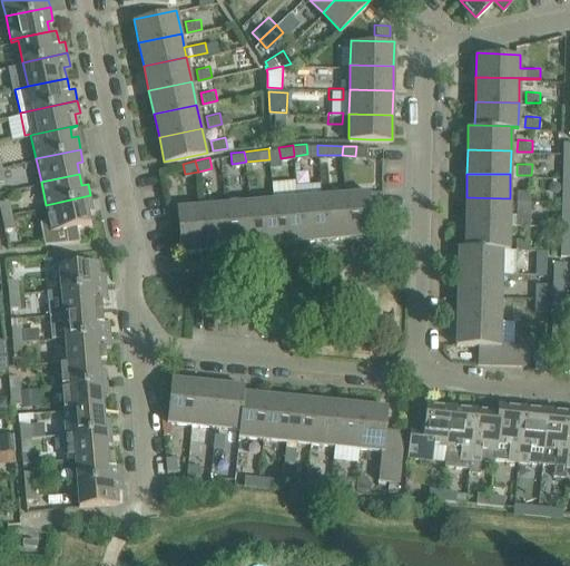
[(517,199),(531,199),(531,188),(517,188),(517,199)]
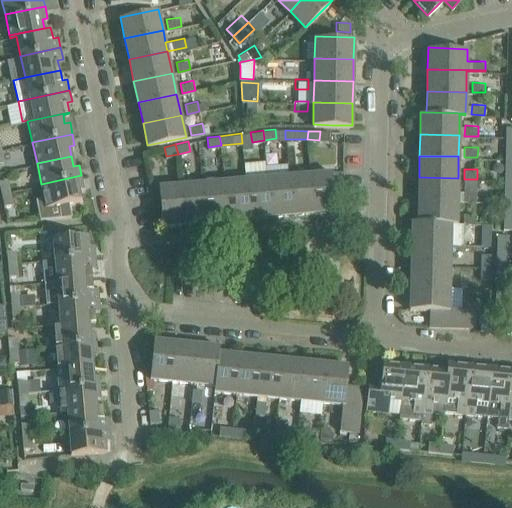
[(332,170),(331,171),(310,172),(313,211),(335,210),(332,174),(332,170)]
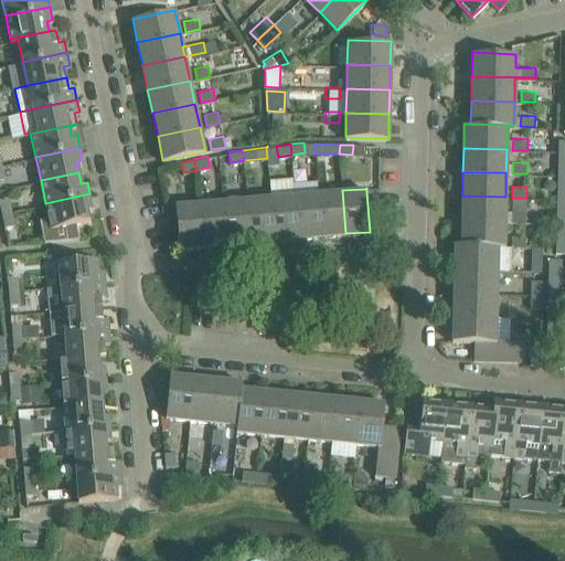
[(322,235),(345,233),(342,190),(319,192),(322,235)]
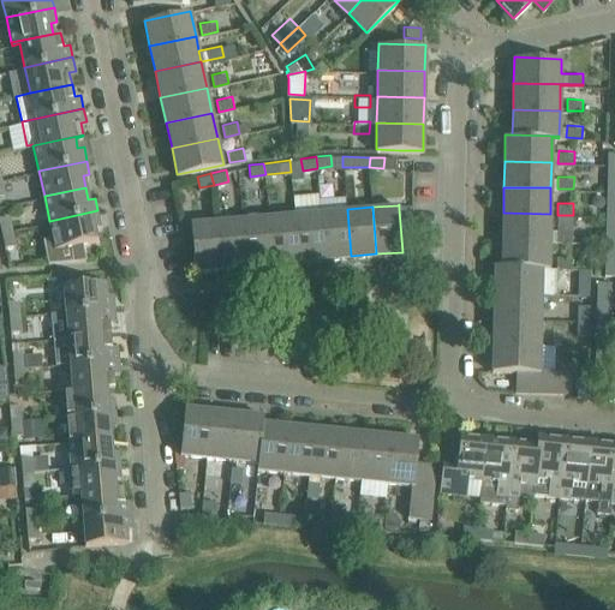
[(324,258),(351,256),(347,209),(321,211),(324,258)]
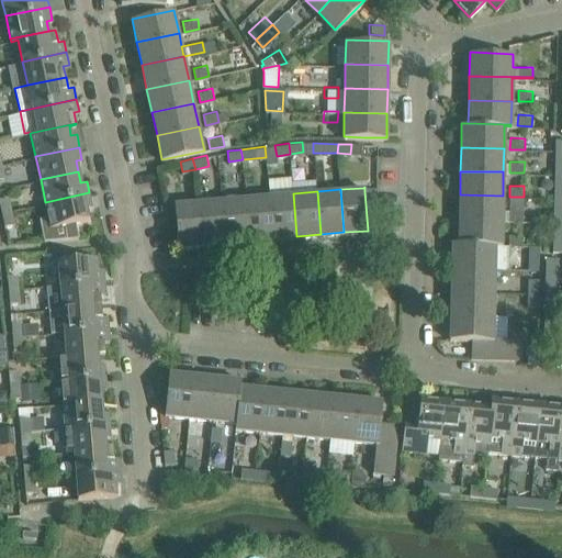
[(44,240),(79,236),(76,221),(89,219),(86,207),(91,205),(89,192),(45,202),(47,215),(38,216),(44,240)]
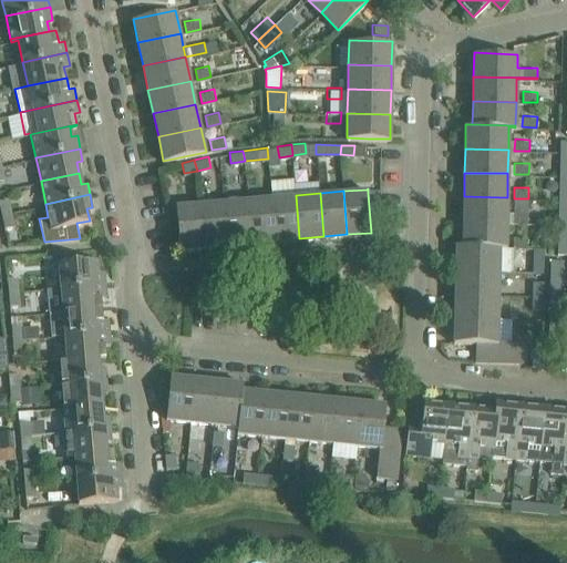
[(275,241),(299,238),(296,195),(271,197),(275,241)]
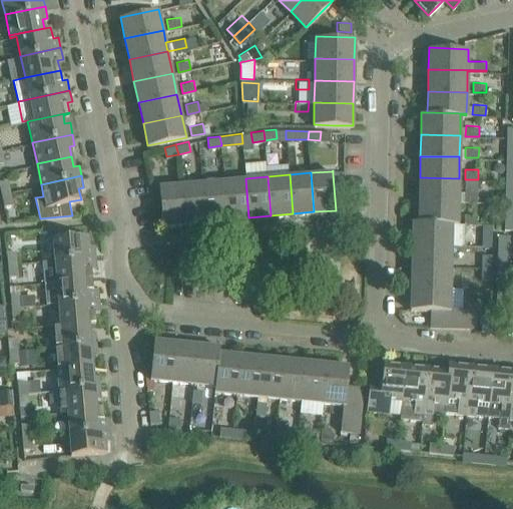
[(420,177),(419,199),(458,200),(477,201),(478,191),(458,190),(459,178),(420,177)]
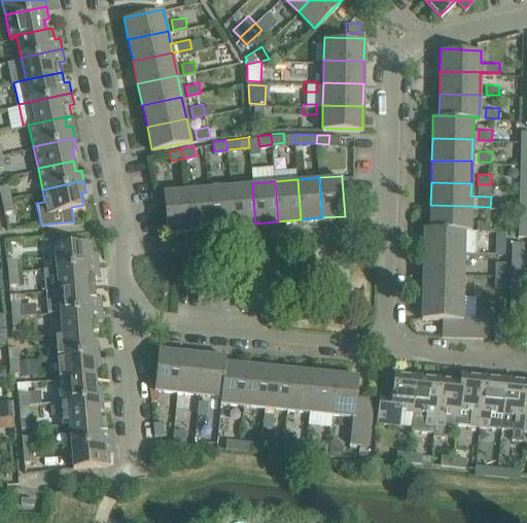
[(0,189),(2,199),(11,197),(8,183),(0,184),(0,189)]
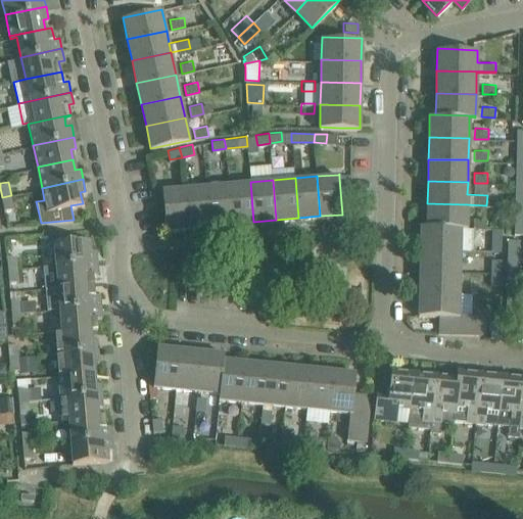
[(232,224),(253,222),(250,182),(228,184),(232,224)]
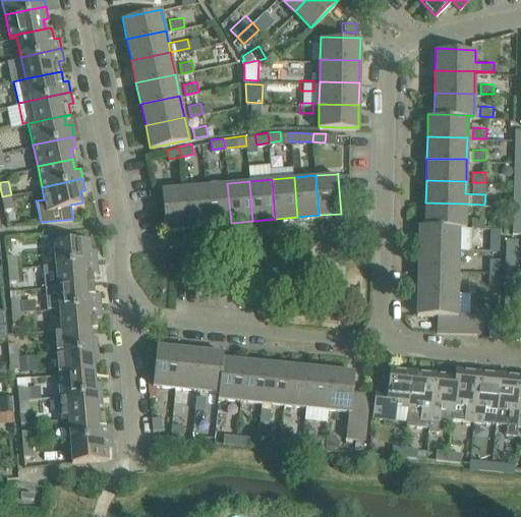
[(231,223),(227,183),(206,184),(209,224),(231,223)]
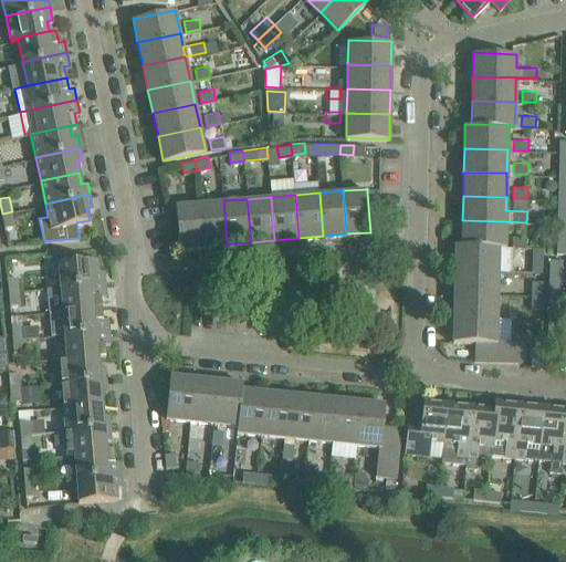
[(202,246),(227,243),(223,200),(199,203),(202,246)]
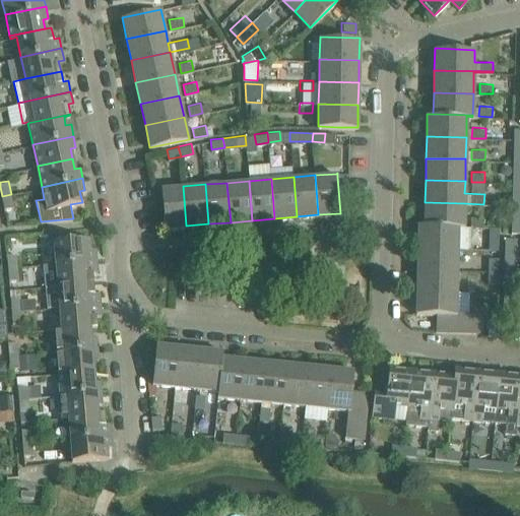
[(164,228),(186,226),(183,186),(160,188),(164,228)]
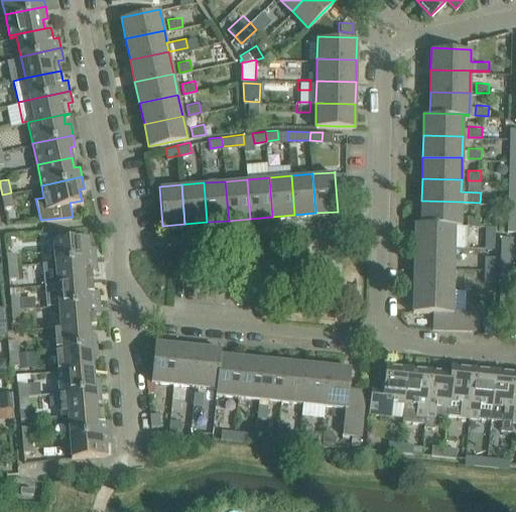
[(2,195),(4,207),(13,205),(11,193),(2,195)]
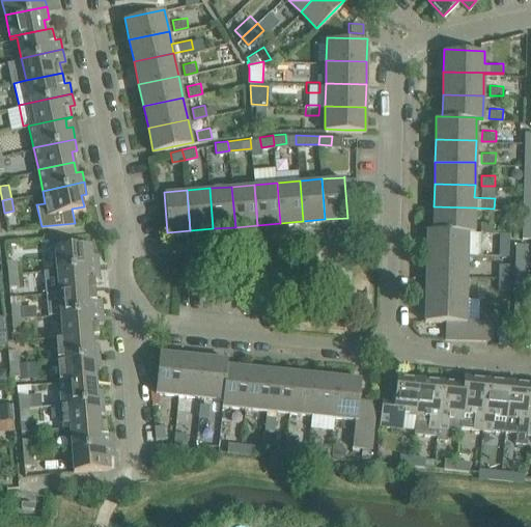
[(434,206),(434,228),(474,229),(474,207),(434,206)]
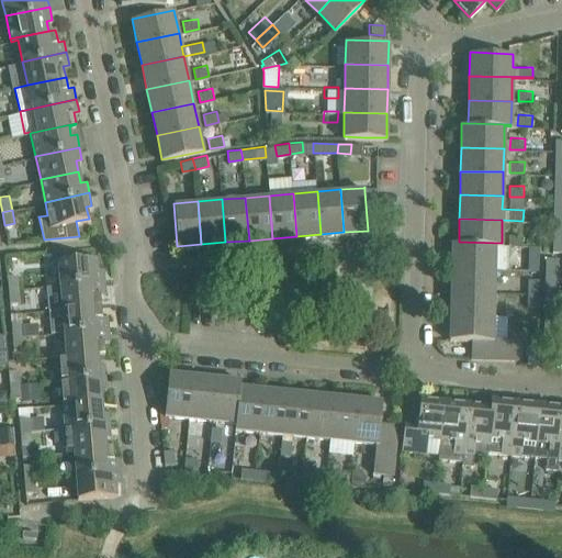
[(561,240),(561,230),(553,230),(552,240),(561,240)]
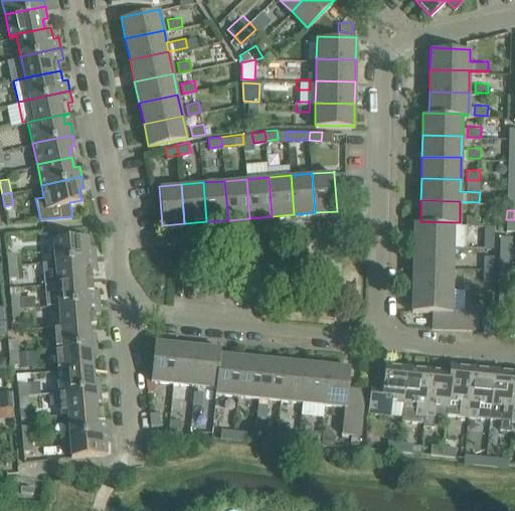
[(466,213),(466,223),(479,224),(479,214),(466,213)]
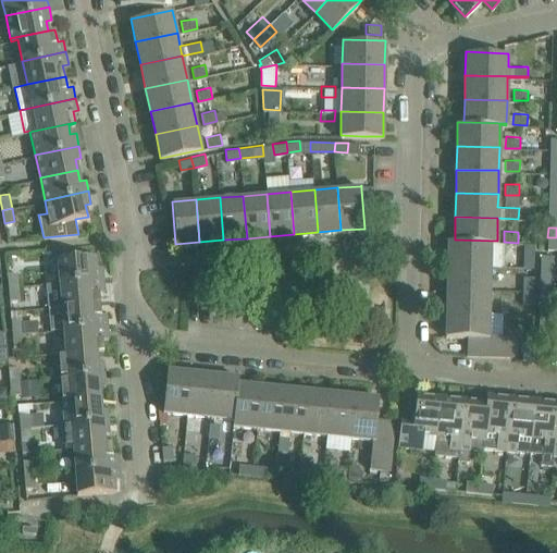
[(556,237),(547,237),(547,248),(556,247),(556,237)]
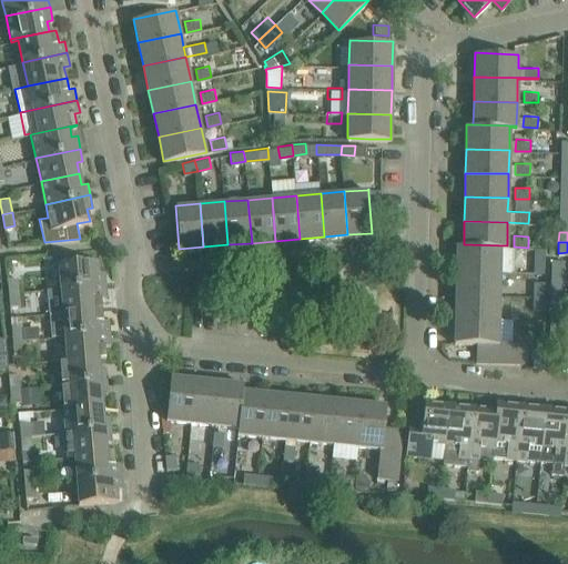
[(456,244),(456,269),(499,270),(500,247),(507,247),(507,245),(464,244),(456,244)]
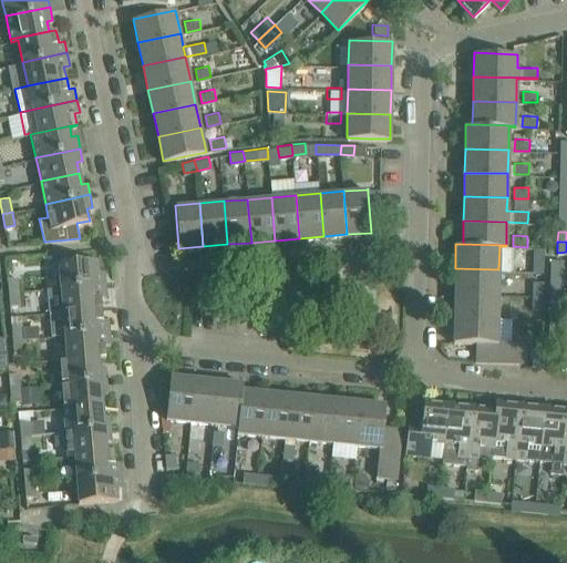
[(533,260),(544,260),(544,247),(533,247),(533,260)]
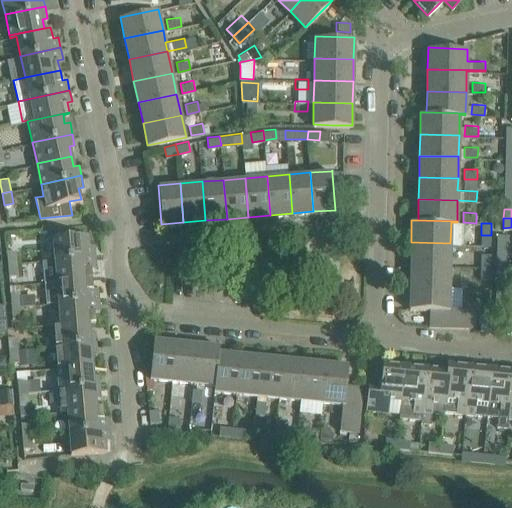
[(52,236),(54,258),(95,255),(94,244),(89,244),(88,233),(52,236)]
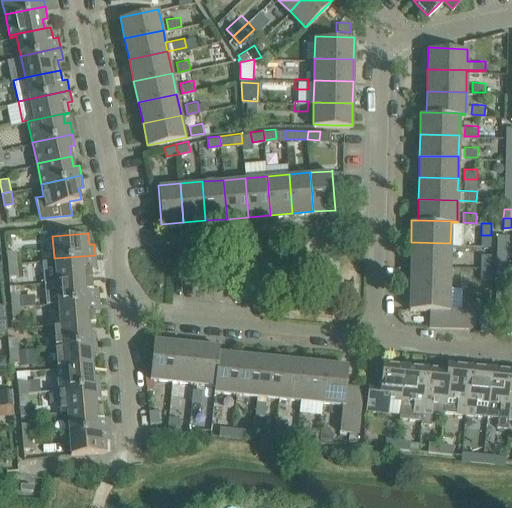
[(508,242),(509,233),(497,233),(497,242),(508,242)]
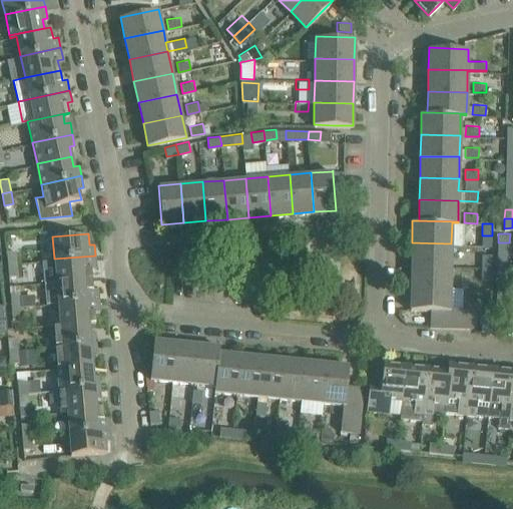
[(412,242),(411,265),(451,266),(451,243),(412,242)]
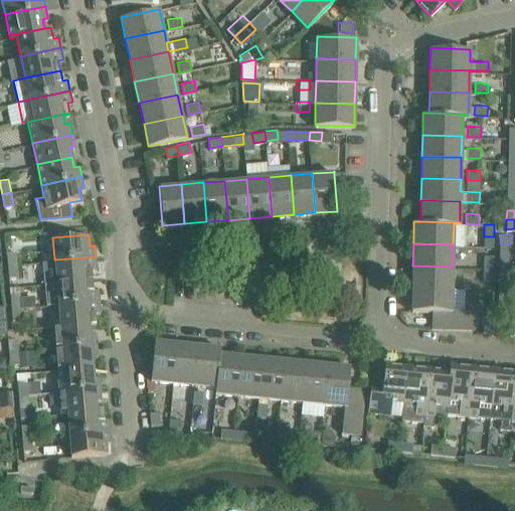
[(511,253),(511,243),(500,243),(499,252),(511,253)]
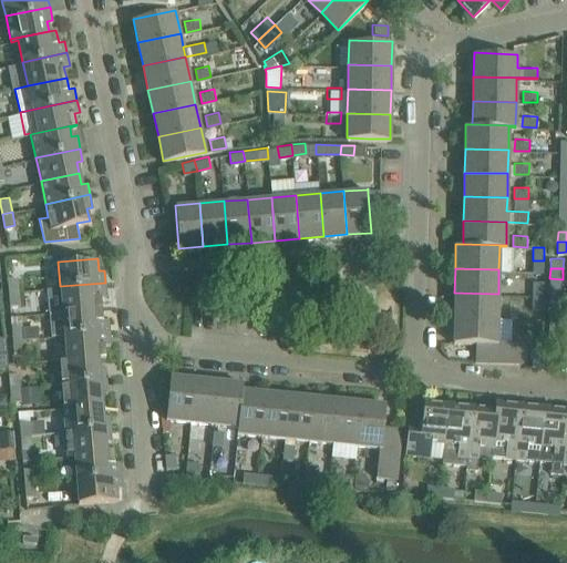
[(9,292),(19,290),(18,276),(8,277),(9,292)]
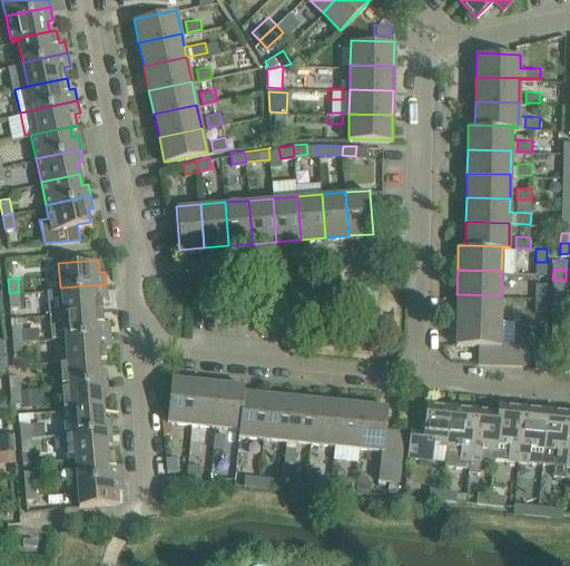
[(566,291),(566,281),(552,280),(552,291),(566,291)]
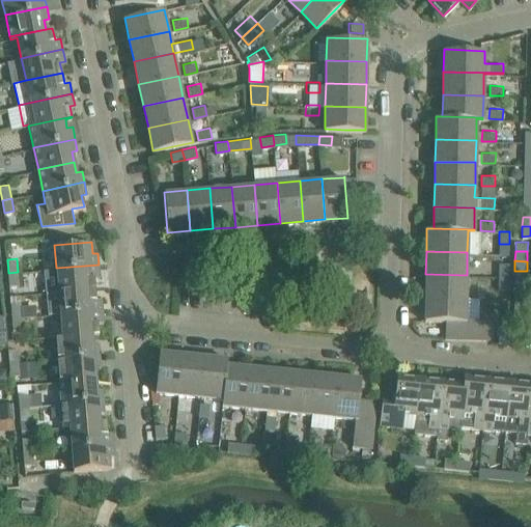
[(508,288),(509,262),(499,261),(498,287),(508,288)]
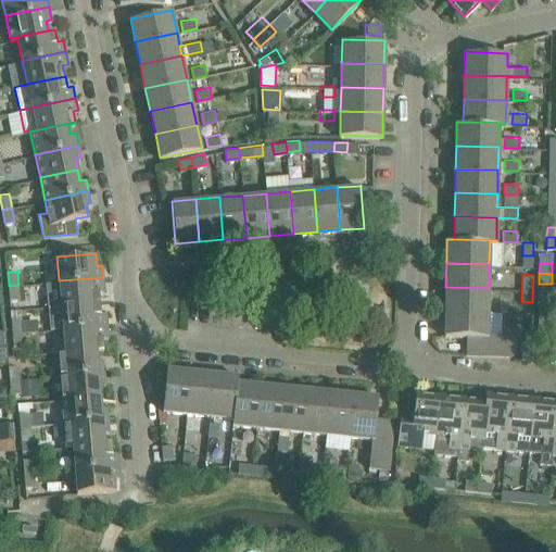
[(59,280),(46,283),(48,305),(100,301),(99,290),(104,289),(103,277),(59,280)]
